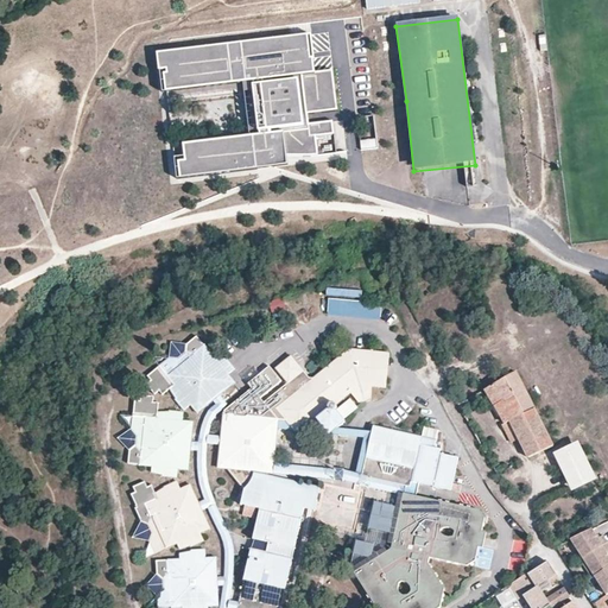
[(311,35),(156,51),(158,68),(171,65),(172,74),(164,75),(165,89),(248,80),(254,140),(185,147),(187,159),(177,160),(179,178),(279,168),(292,166),(290,153),(315,151),(312,132),(331,130),(330,124),(309,126),(306,112),(340,108),(335,67),(315,69),(311,35)]
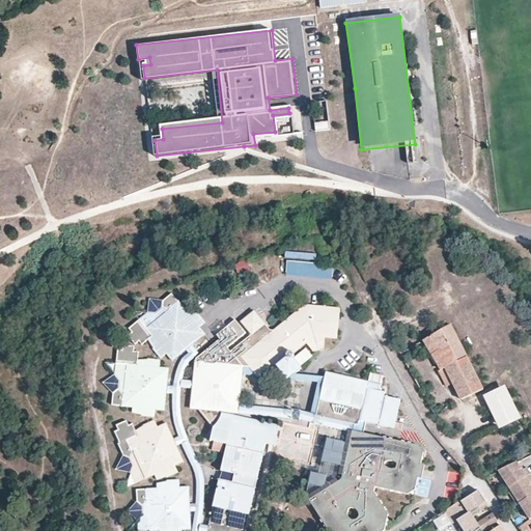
[(410,145),(406,146),(409,164),(415,163),(413,145),(410,145)]
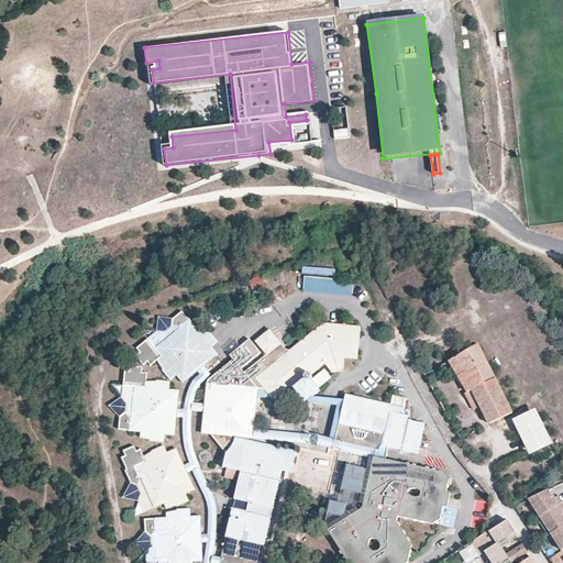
[(253,291),(266,287),(262,275),(249,279),(253,291)]
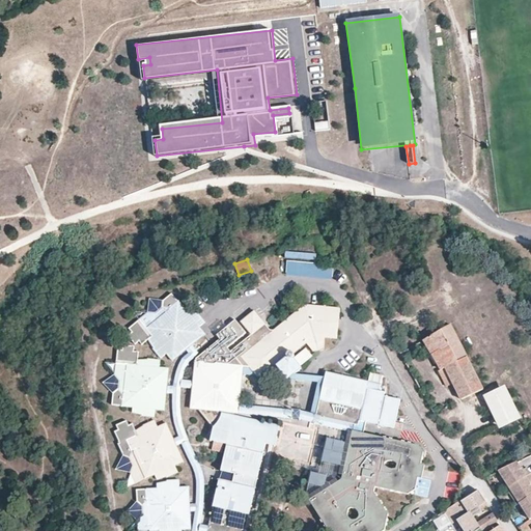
[(289,264),(288,278),(335,282),(336,268),(289,264)]
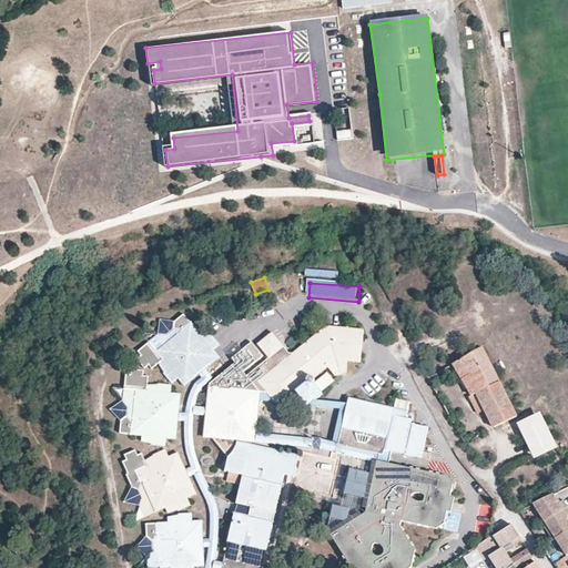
[(221,357),(215,351),(215,350),(222,344),(215,335),(214,336),(206,328),(202,332),(194,322),(185,330),(176,328),(170,334),(169,342),(159,350),(166,361),(162,363),(169,373),(166,374),(173,382),(180,377),(185,384),(195,377),(194,376),(211,363),(212,364),(221,357)]
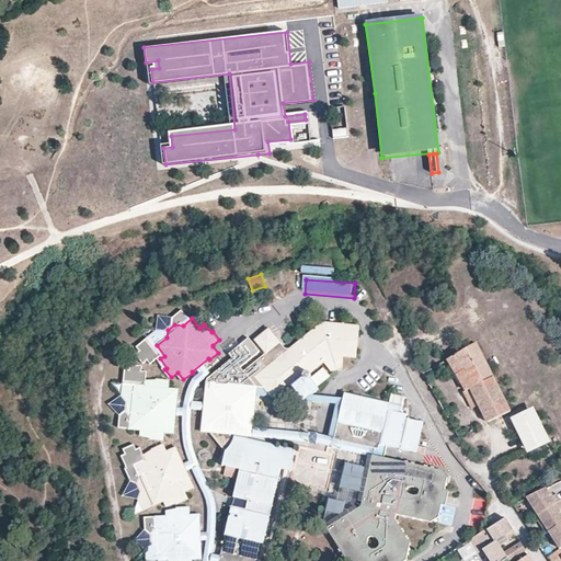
[(248,437),(251,437),(252,427),(258,388),(265,389),(276,402),(295,388),(307,402),(321,391),(309,377),(325,364),(332,373),(334,373),(336,373),(339,371),(340,369),(341,358),(357,359),(361,329),(324,324),(289,351),(276,335),(264,333),(256,340),(267,354),(245,370),(235,357),(208,377),(206,392),(215,393),(210,433),(225,450),(222,466),(239,470),(247,443),(248,437)]
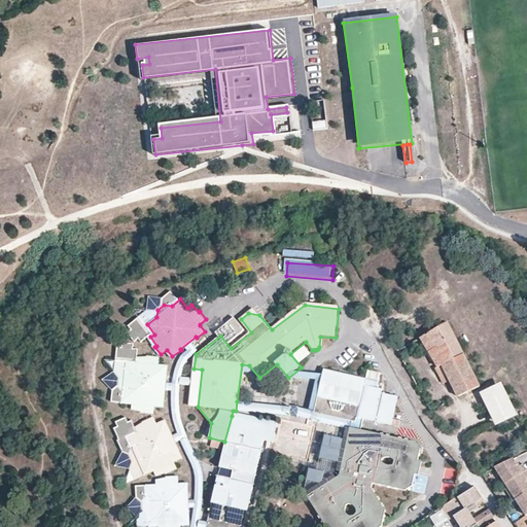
[(481,385),(447,320),(421,336),(437,365),(436,366),(445,383),(451,380),(459,396),(481,385)]
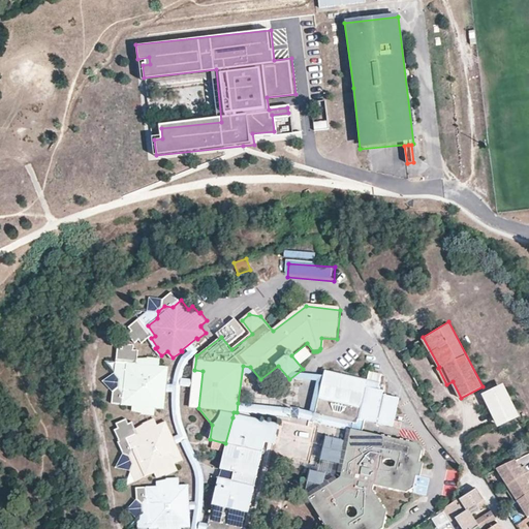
[(163,395),(165,377),(166,377),(168,366),(159,364),(160,358),(148,355),(148,356),(136,358),(136,362),(126,361),(125,372),(120,374),(119,375),(119,383),(123,390),(122,402),(130,403),(130,407),(141,410),(142,411),(153,412),(154,406),(154,405),(155,405),(163,406),(164,395),(163,395)]
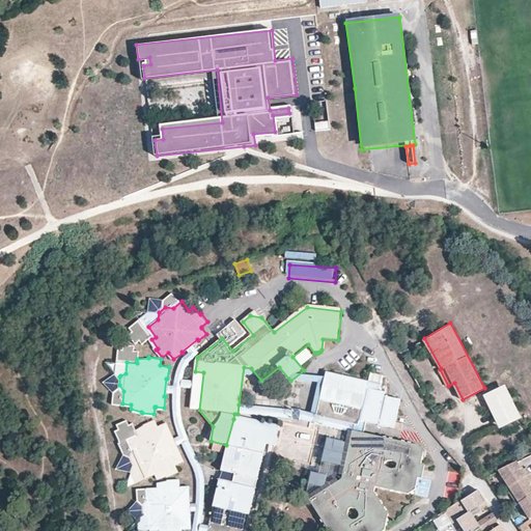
[(191,408),(199,410),(203,372),(195,371),(191,408)]
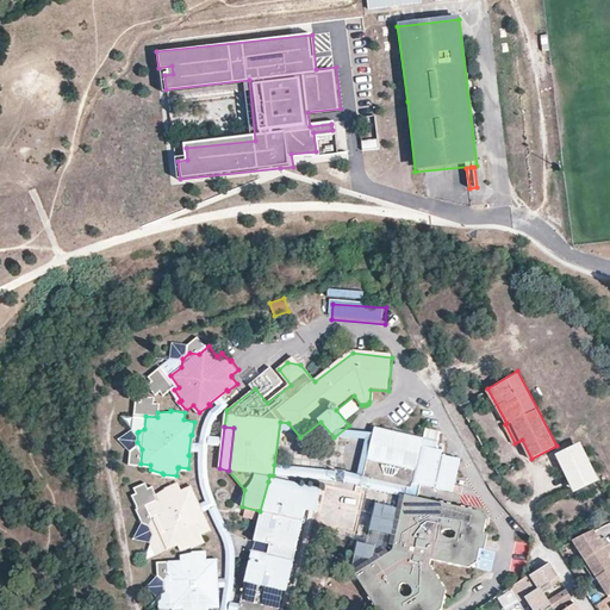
[(461,459),(442,454),(443,450),(437,449),(439,442),(427,440),(375,429),(368,459),(363,481),(408,491),(411,491),(414,483),(418,484),(454,491),(461,459)]
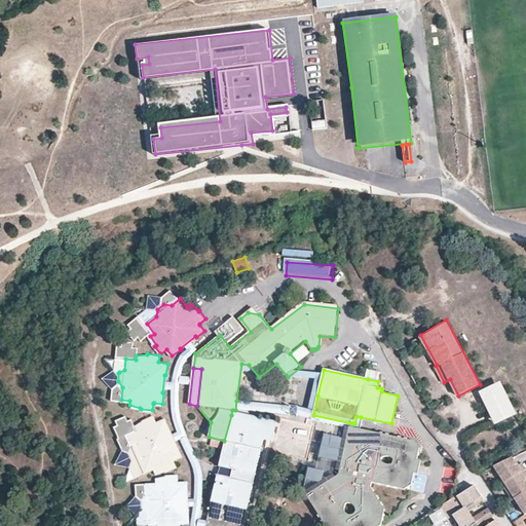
[(180,376),(180,383),(189,384),(190,378),(180,376)]
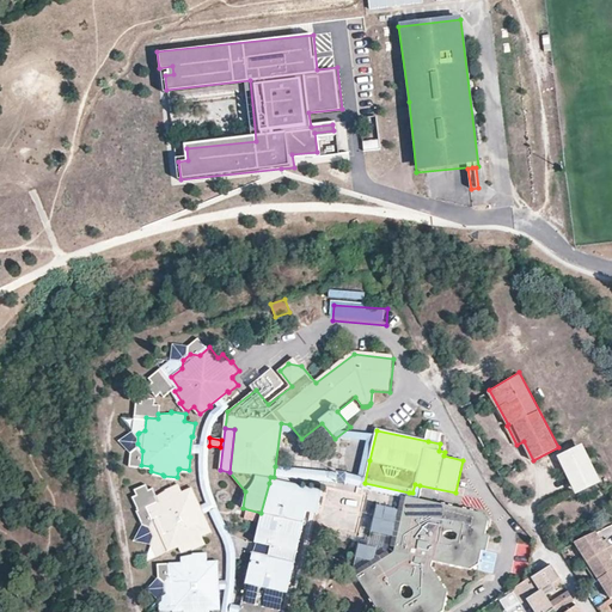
[(579,489),(598,481),(581,447),(563,457),(579,489)]
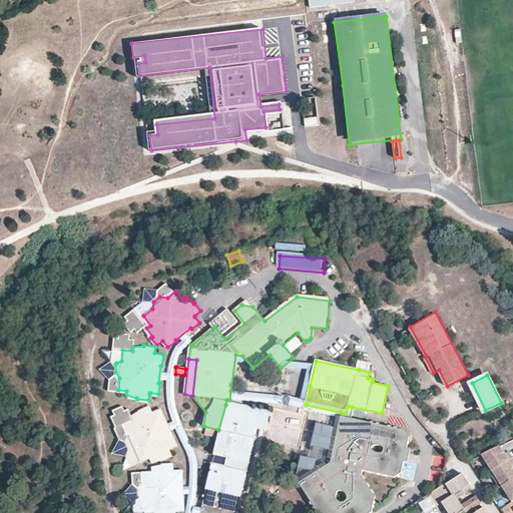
[(229,400),(288,407),(289,407),(289,405),(290,398),(230,391),(229,400)]
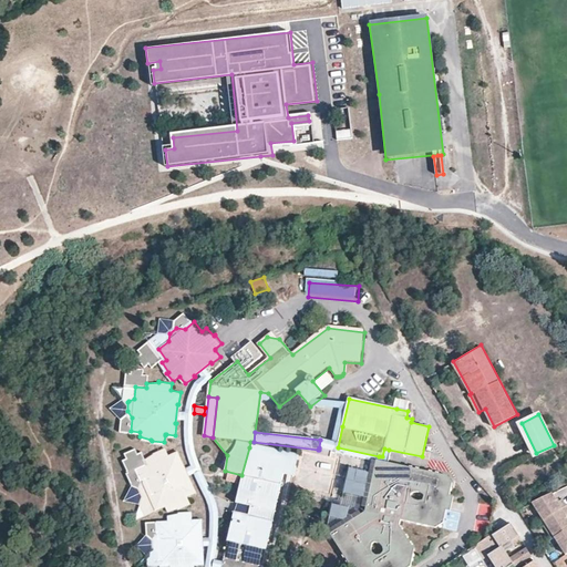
[(377,464),(379,456),(338,447),(325,444),(322,452),(377,464)]
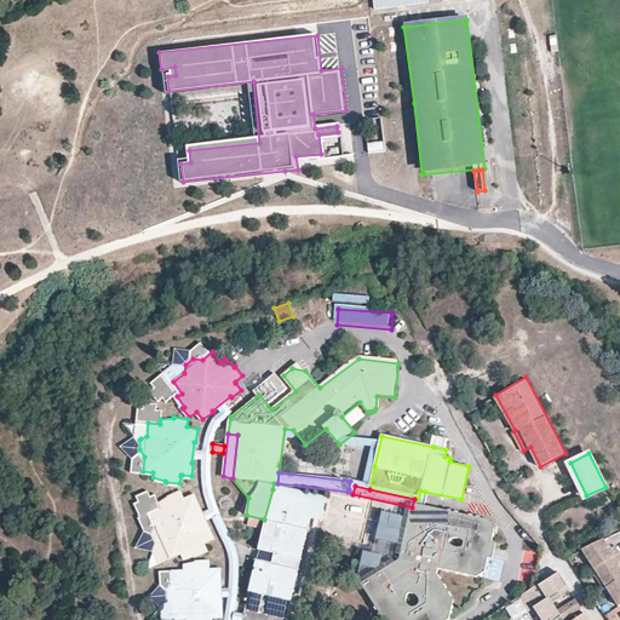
[(608,492),(606,487),(586,495),(590,501),(608,492)]
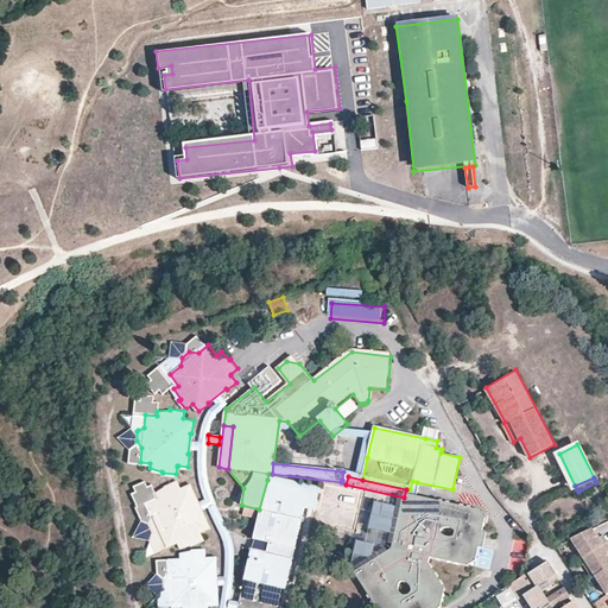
[(260,583),(286,589),(308,495),(282,489),(283,483),(267,480),(259,510),(244,580),(260,583)]
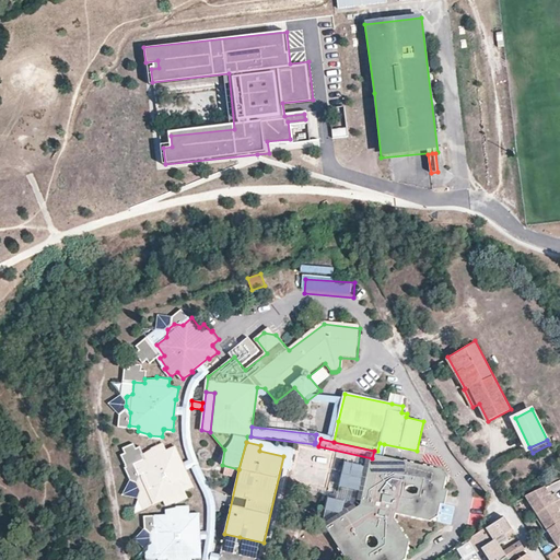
[(188,488),(184,476),(182,476),(174,458),(176,457),(172,446),(164,450),(161,443),(149,446),(149,447),(139,453),(140,457),(131,461),(136,471),(132,477),(137,490),(143,492),(148,503),(156,500),(159,504),(168,502),(170,504),(182,498),(178,491),(188,488)]
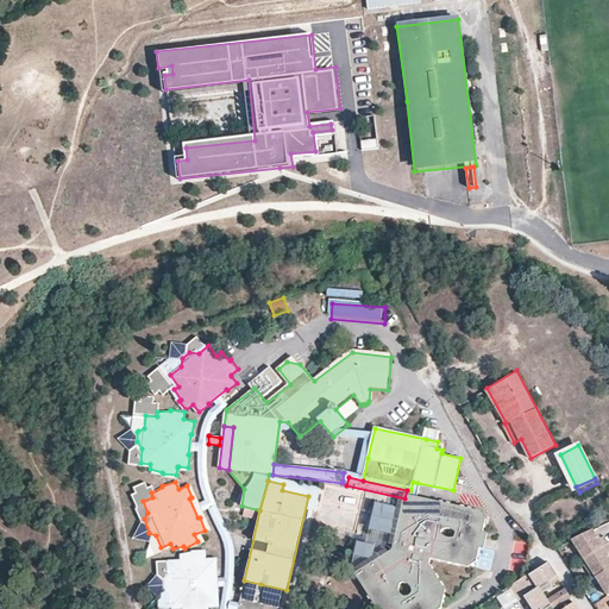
[(463,565),(468,542),(477,545),(478,535),(483,537),(487,519),(482,510),(419,497),(421,487),(418,483),(413,482),(410,490),(407,490),(405,498),(402,512),(396,535),(397,541),(399,544),(401,546),(401,551),(394,548),(356,573),(378,608),(440,608),(443,608),(446,589),(431,564),(432,558),(463,565)]
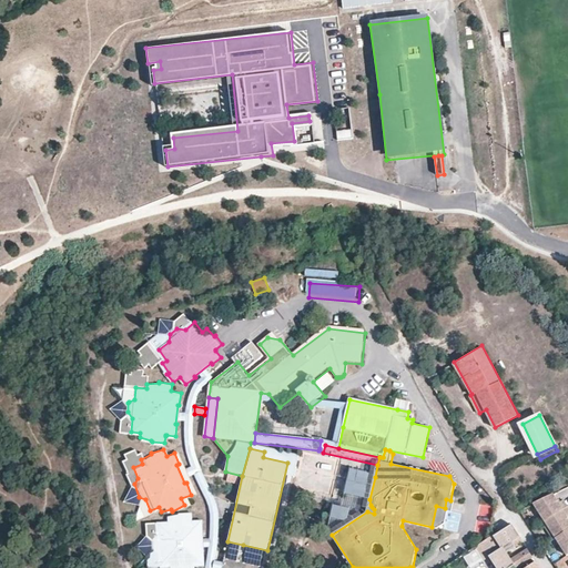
[(287,463),(288,457),(264,452),(263,457),(287,463)]
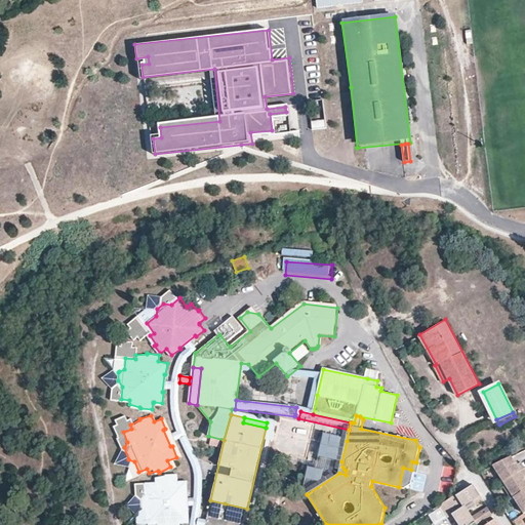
[(341,461),(347,441),(323,436),(316,473),(308,471),(304,489),(307,494),(339,473),(346,475),(346,471),(344,469),(342,467),(341,461)]
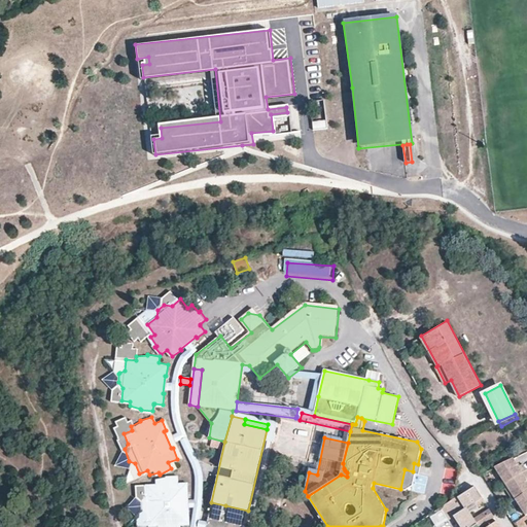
[(512,458),(496,468),(505,484),(526,470),(522,463),(517,466),(515,463),(512,458)]
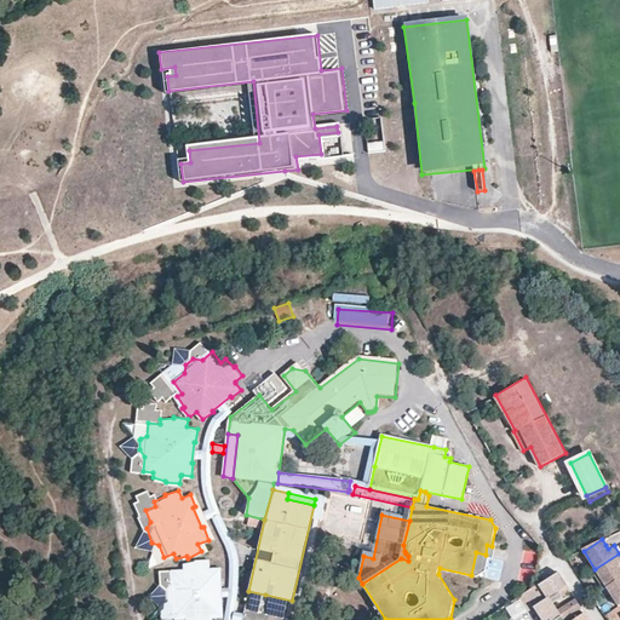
[(487,572),(492,546),(487,545),(486,555),(476,552),(471,575),(478,577),(487,572)]
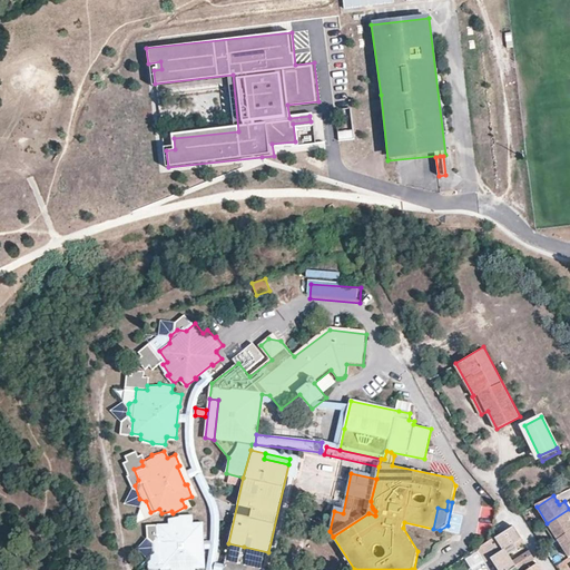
[(492,523),(490,507),(481,508),(482,524),(492,523)]
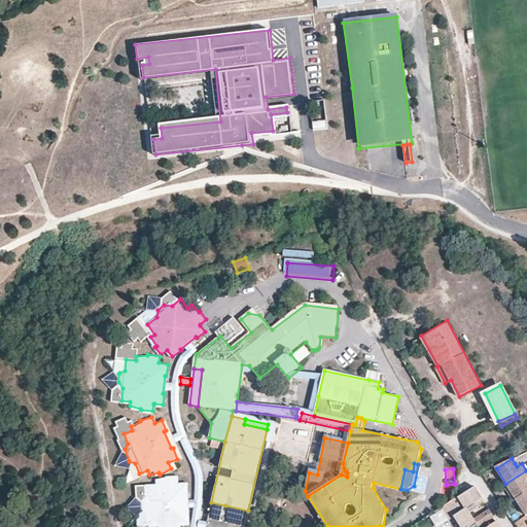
[(526,471),(526,470),(505,484),(503,485),(515,503),(517,501),(526,494),(526,480),(526,479),(526,471)]
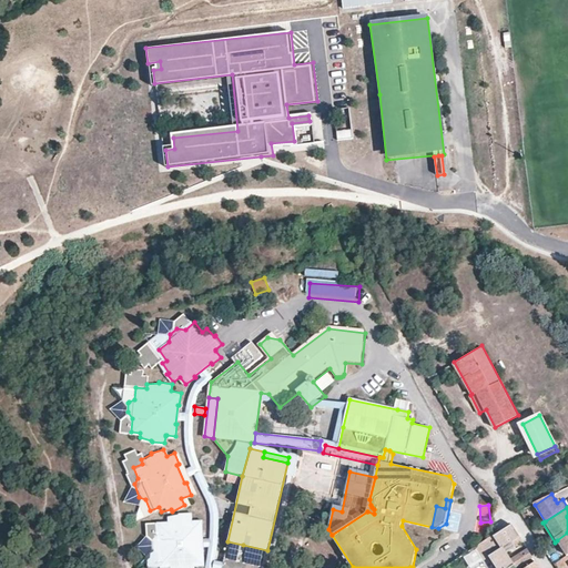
[(206,566),(204,519),(193,520),(193,513),(180,513),(180,515),(169,516),(169,521),(158,521),(159,536),(153,540),(154,549),(148,556),(149,567),(152,567),(172,567),(171,567),(195,567),(195,566),(206,566)]
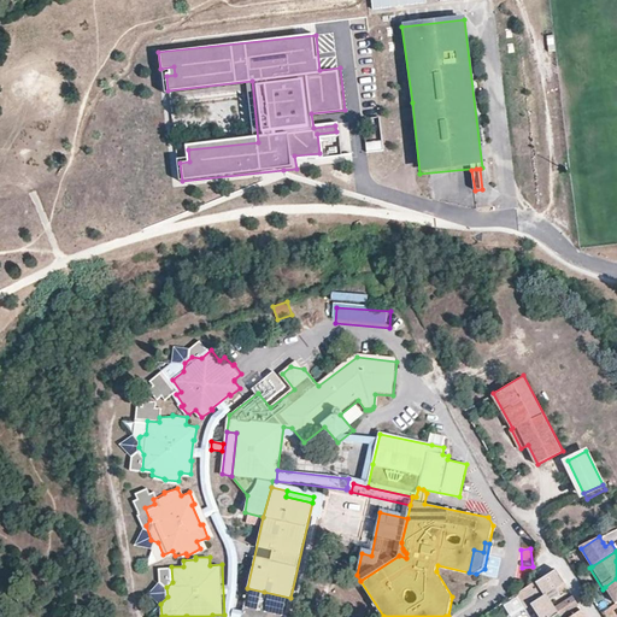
[(566,585),(558,571),(539,585),(538,582),(538,583),(522,593),(536,616),(559,616),(581,604),(575,595),(558,606),(556,601),(571,591),(566,585)]
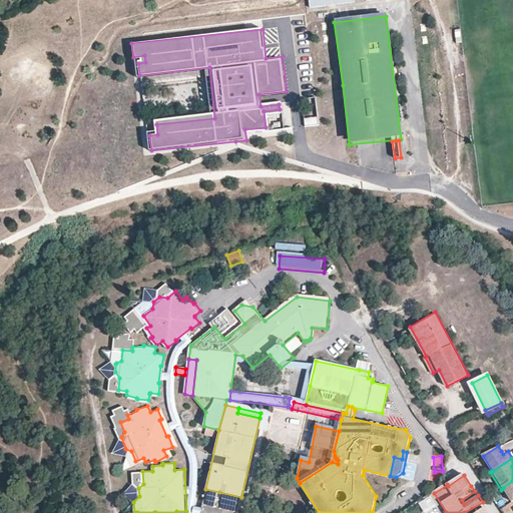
[(512,481),(503,488),(512,503),(512,502),(512,481)]
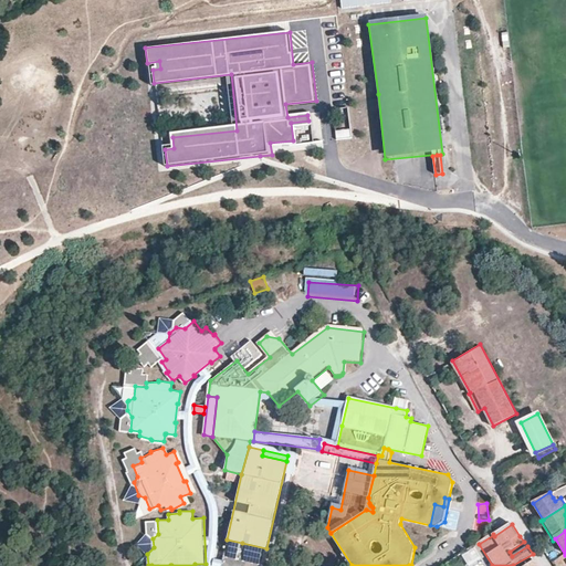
[(241,548),(242,543),(227,540),(223,554),(231,555),(233,547),(241,548)]
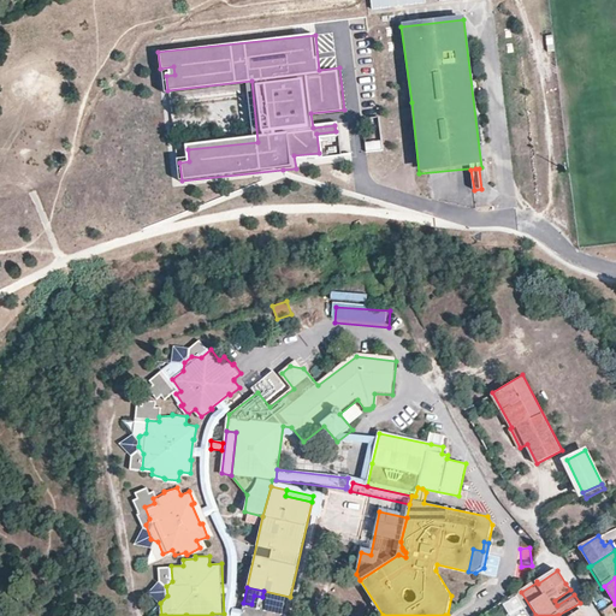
[(285,615),(290,597),(264,591),(262,597),(254,596),(252,604),(243,603),(240,615),(285,615)]
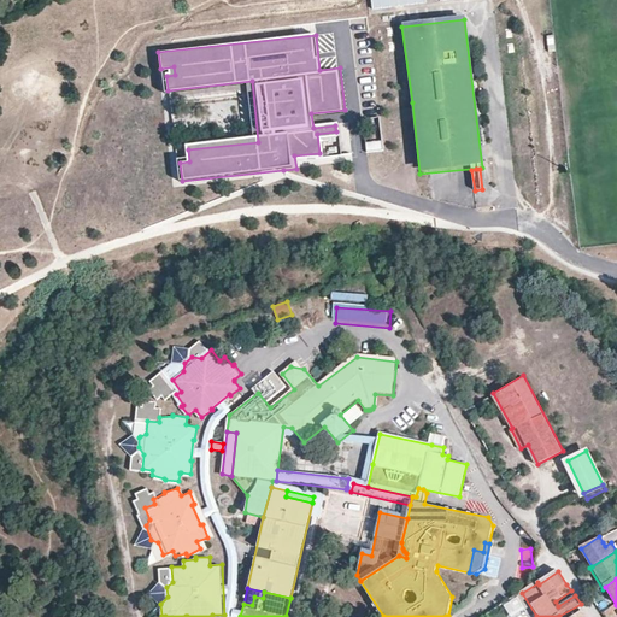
[(504,606),(511,616),(513,616),(527,609),(518,597),(504,606)]
